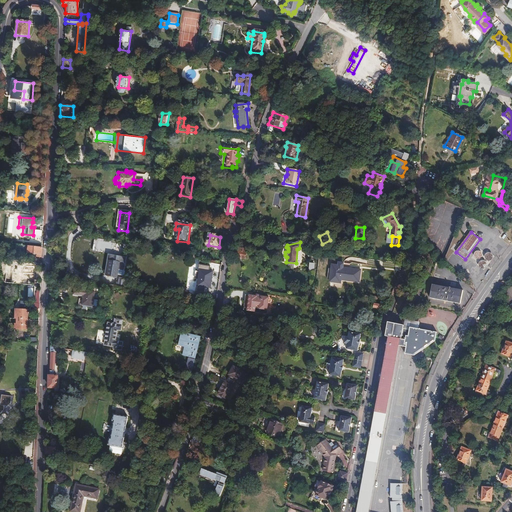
[(41,257),(42,247),(18,245),(17,252),(37,254),(36,257),(41,257)]
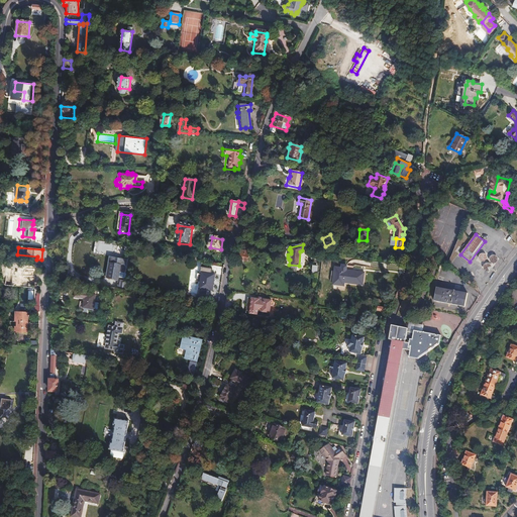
[(247,262),(249,253),(240,252),(238,260),(247,262)]
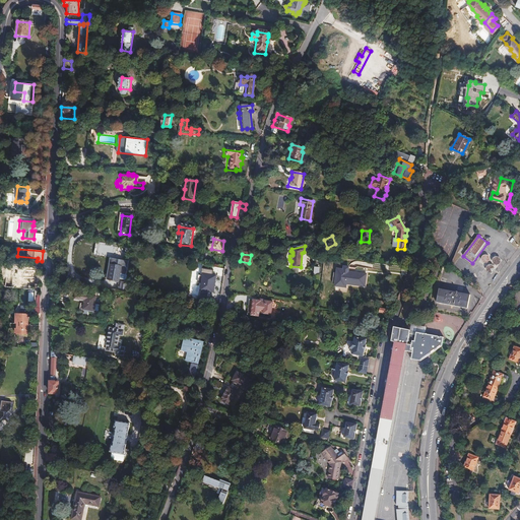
[(481,257),(481,258),(481,260),(481,261),(482,263),(483,263),(484,264),(485,264),(488,263),(489,262),(490,260),(490,258),(489,257),(488,256),(486,255),(484,255),(483,256),(481,257)]
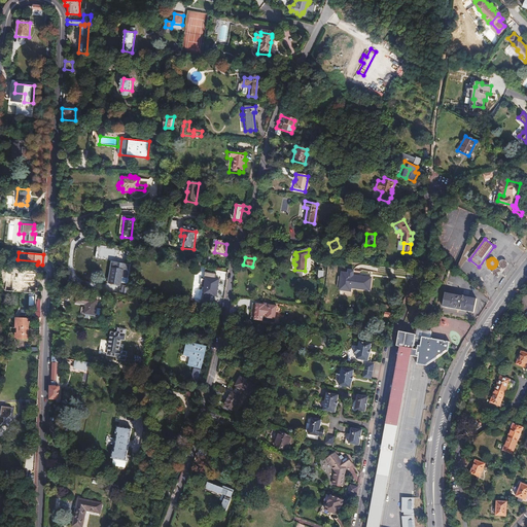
[(504,259),(502,259),(501,260),(500,262),(499,264),(499,265),(500,267),(502,268),(503,269),(504,269),(506,268),(507,267),(508,266),(508,265),(508,262),(507,261),(506,260),(504,259)]
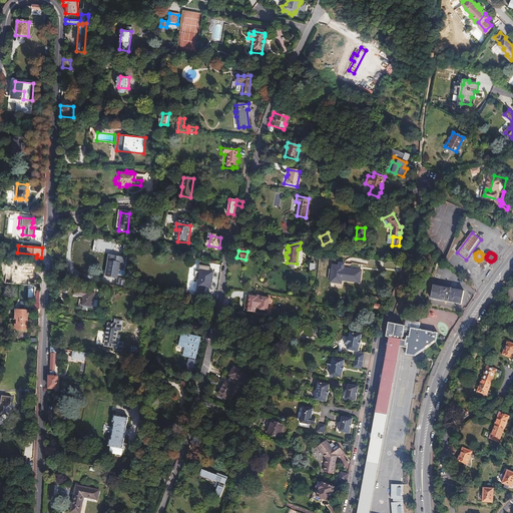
[(124,274),(126,260),(109,258),(107,277),(117,279),(116,287),(125,289),(126,280),(122,280),(123,274),(124,274)]
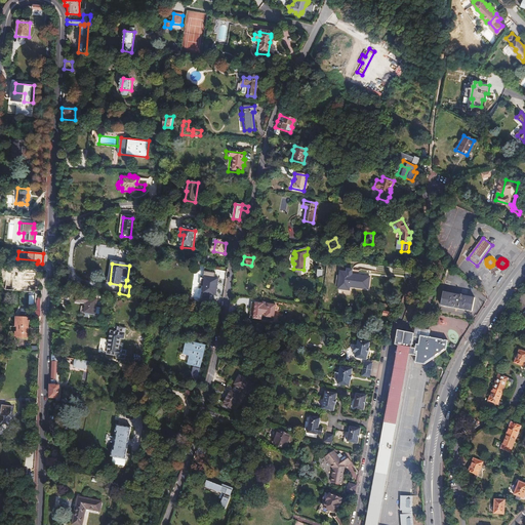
[(494,268),(493,268),(491,269),(491,271),(491,272),(491,274),(492,275),(493,276),(494,276),(496,276),(497,276),(498,275),(499,274),(499,272),(499,270),(498,269),(497,268),(496,268),(494,268)]
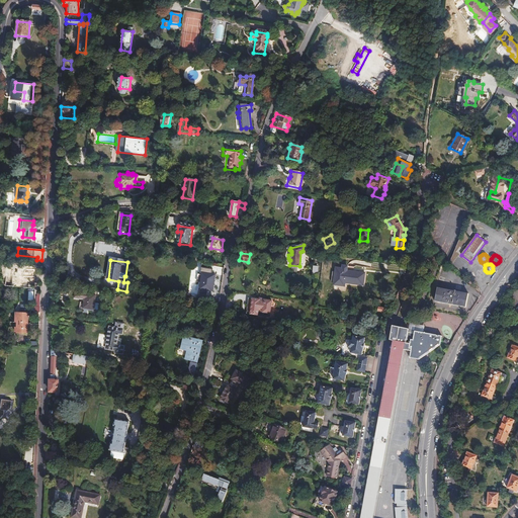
[(212,291),(214,276),(209,274),(210,266),(203,265),(199,289),(198,295),(206,296),(207,290),(212,291)]
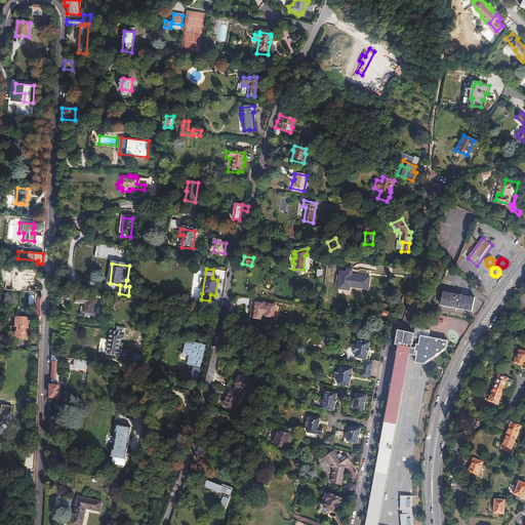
[(363,275),(346,271),(344,280),(361,284),(363,275)]
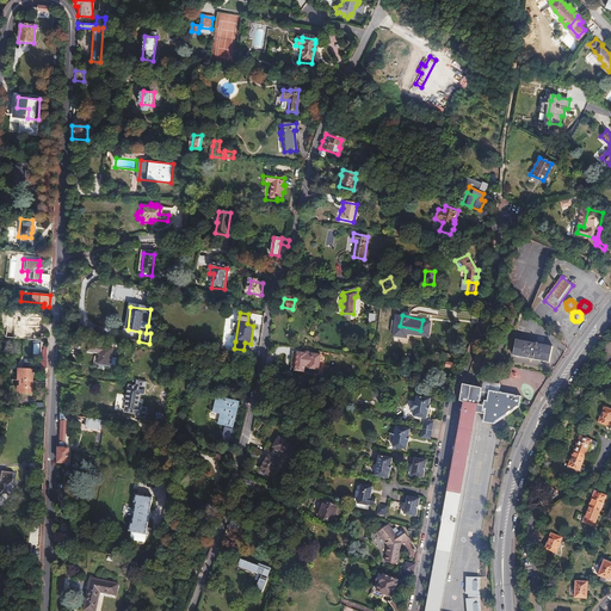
[(550,345),(514,339),(511,356),(548,362),(550,345)]
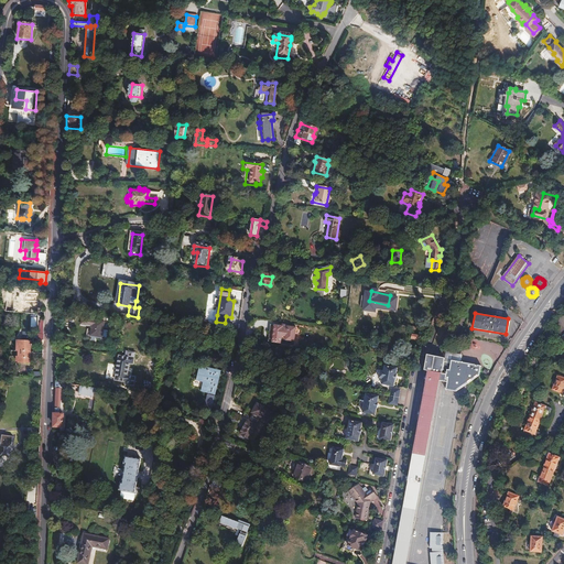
[(99,339),(101,323),(91,321),(89,336),(95,337),(94,339),(99,339)]
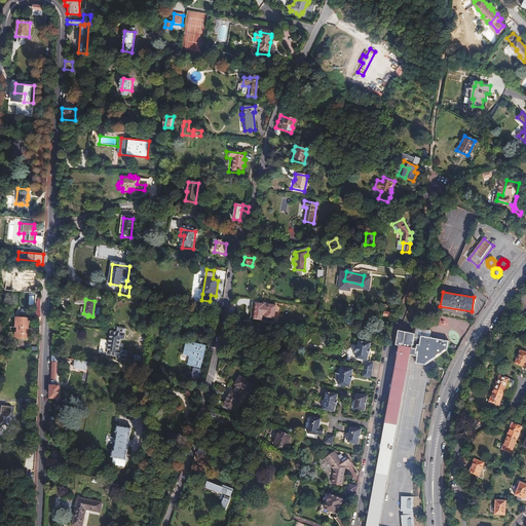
[(256,307),(252,307),(250,317),(262,320),(263,315),(274,317),(274,313),(261,311),(262,304),(257,303),(256,307)]
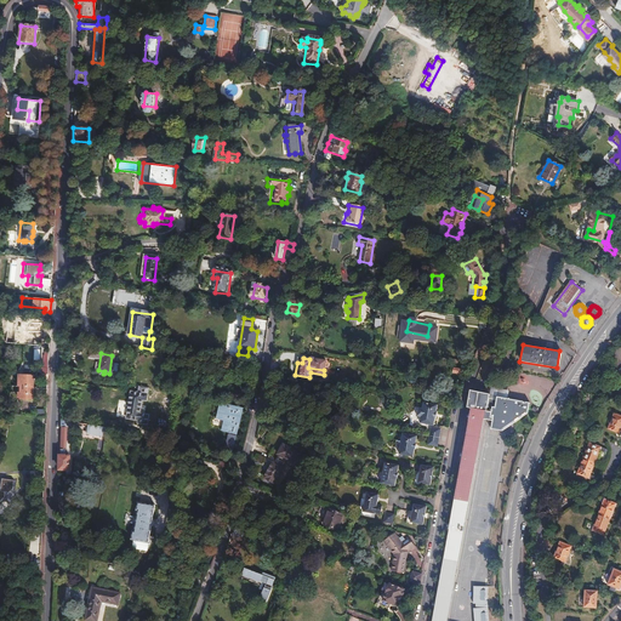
[(308,368),(324,370),(326,362),(318,360),(309,359),(308,368)]
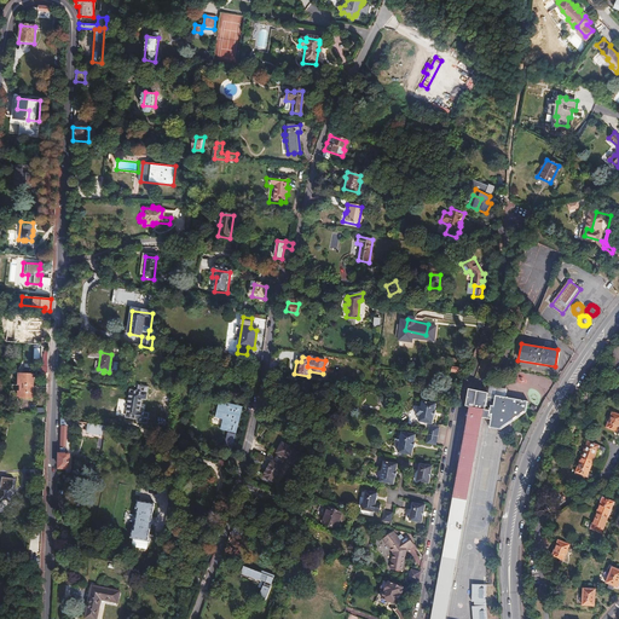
[(32,399),(33,376),(21,375),(19,399),(32,399)]
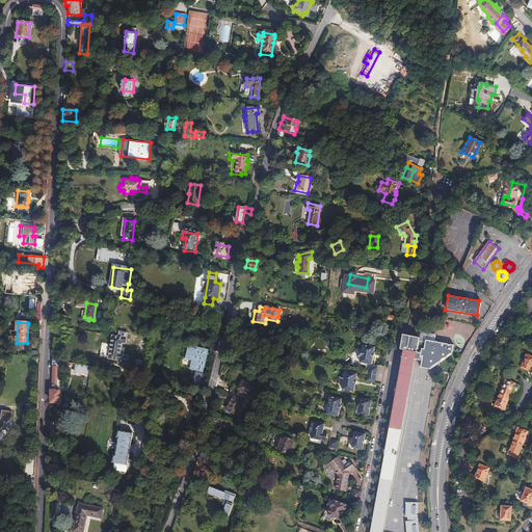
[(414,350),(418,341),(419,338),(404,335),(402,346),(414,350)]
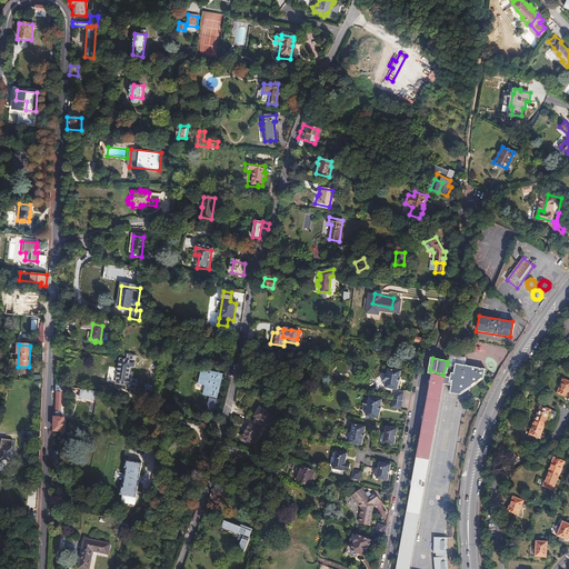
[(128,380),(130,368),(133,368),(135,362),(120,360),(116,385),(127,386),(126,388),(135,390),(136,381),(128,380)]
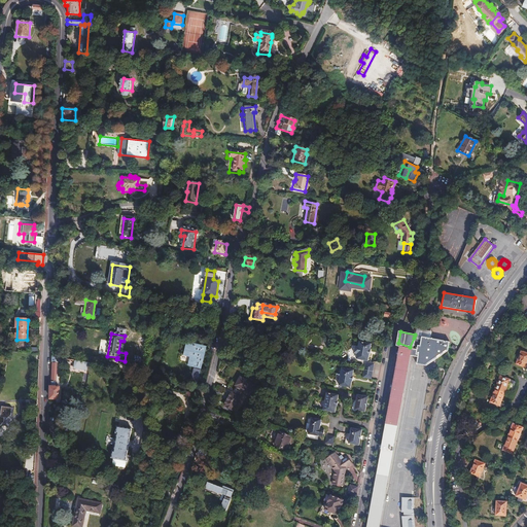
[(369,514),(366,526),(379,526),(411,354),(418,355),(417,364),(427,366),(448,352),(449,342),(421,337),(421,340),(414,338),(410,347),(398,343),(398,346),(399,347),(398,351),(398,354),(393,384),(392,387),(382,444),(381,447),(370,512),(369,514)]
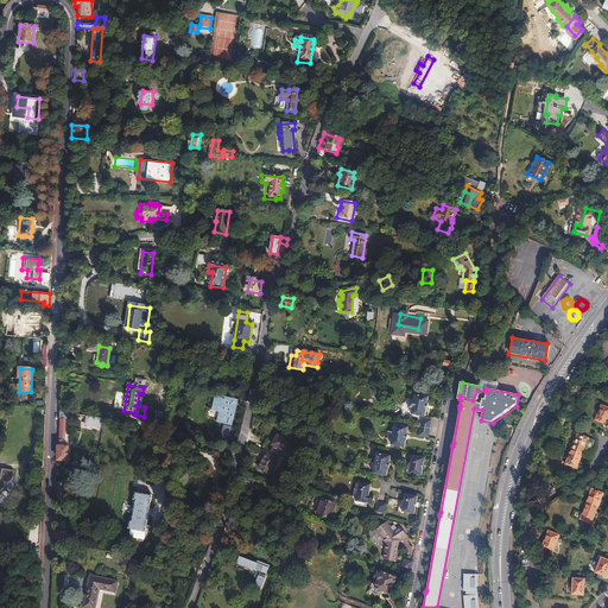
[(428,404),(429,397),(415,394),(415,400),(411,400),(409,409),(412,409),(411,415),(425,417),(426,411),(428,411),(429,404),(428,404)]
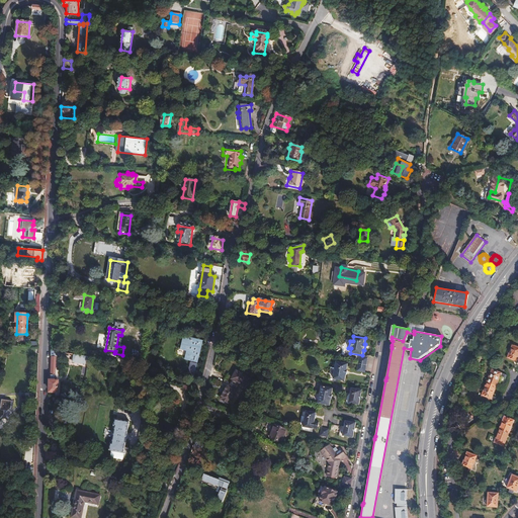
[(198,347),(200,341),(194,340),(194,341),(183,338),(181,349),(187,351),(186,353),(187,353),(185,359),(190,360),(189,361),(195,362),(196,362),(197,359),(198,359),(200,351),(199,351),(200,348),(198,347)]
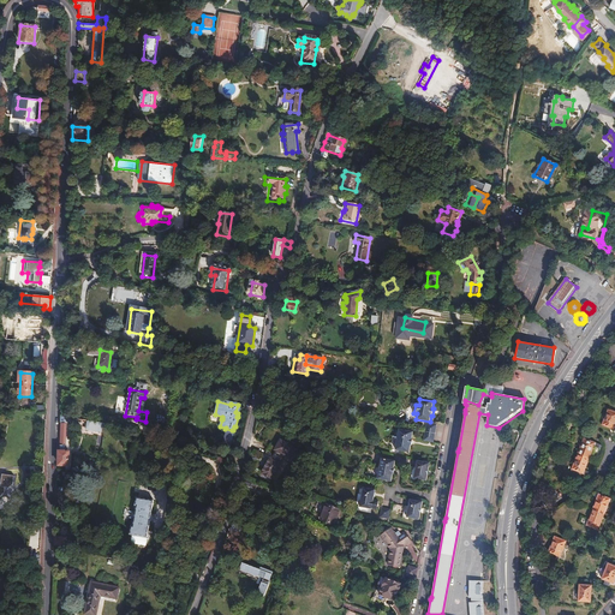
[(614,425),(614,423),(614,412),(608,410),(602,425),(614,430),(614,425)]
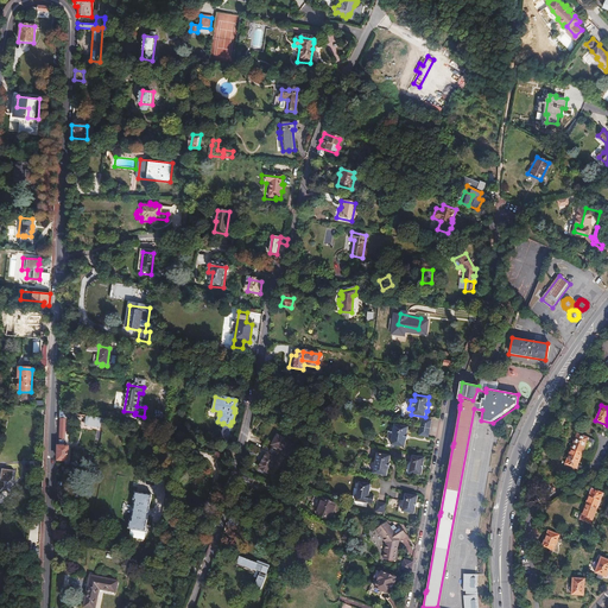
[(65,444),(67,419),(69,420),(75,420),(76,419),(77,416),(59,412),(57,460),(68,461),(69,460),(69,447),(62,447),(62,444),(65,444)]
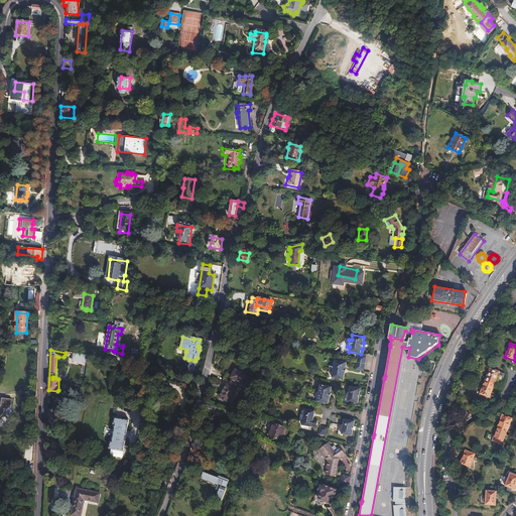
[(366,357),(359,355),(356,370),(364,371),(366,357)]
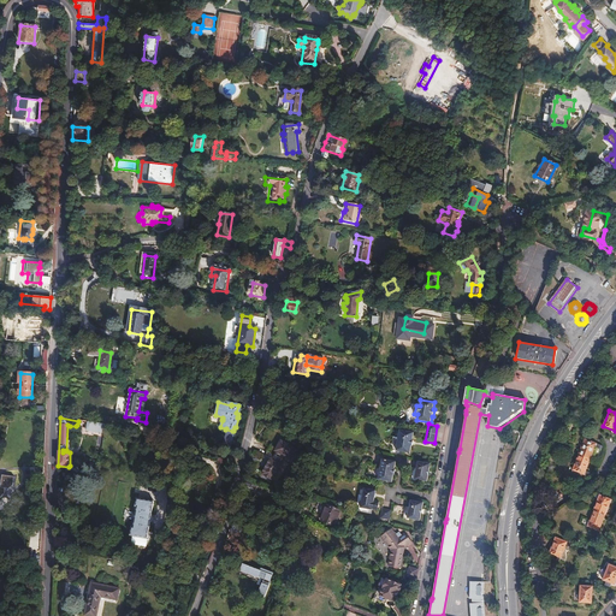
[(413,440),(414,433),(400,431),(396,450),(409,452),(412,445),(413,445),(413,440)]
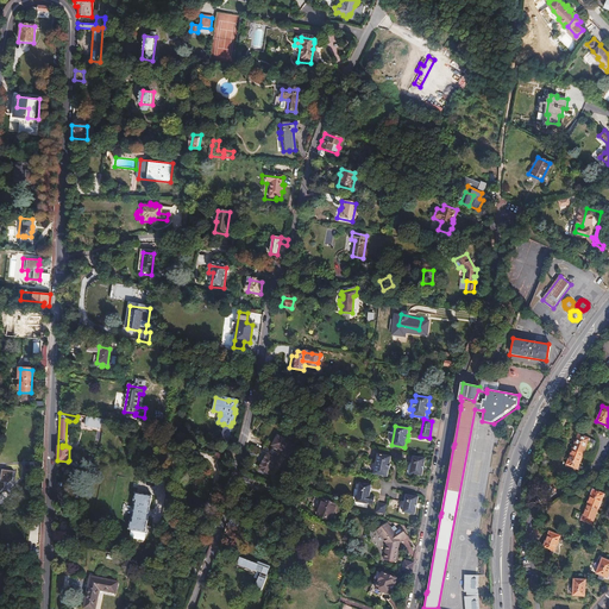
[(577,434),(571,450),(583,453),(588,443),(592,444),(594,440),(577,434)]
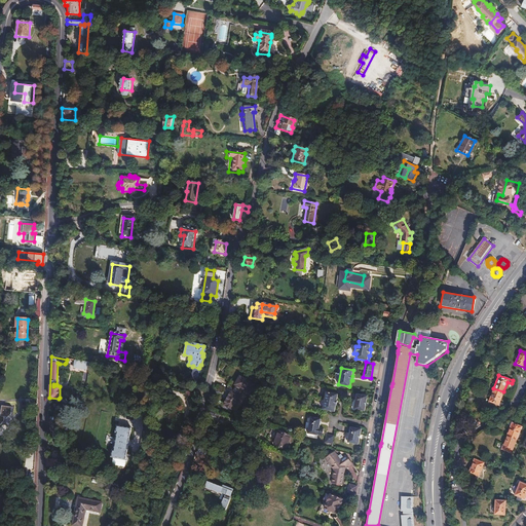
[(228,383),(227,385),(238,392),(239,389),(246,392),(251,384),(237,377),(233,385),(228,383)]
